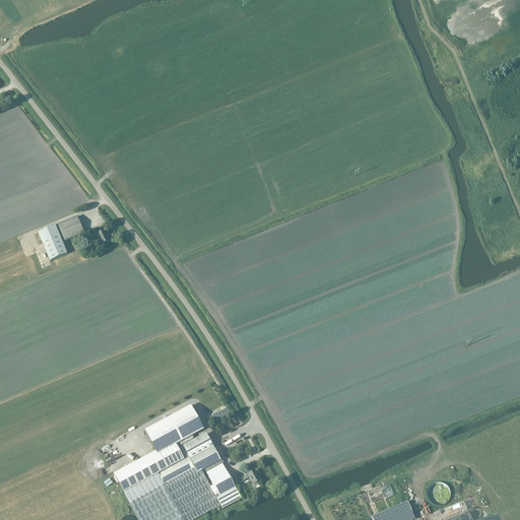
[(77,217),(39,234),(51,262),(67,255),(62,243),(84,233),(77,217)]
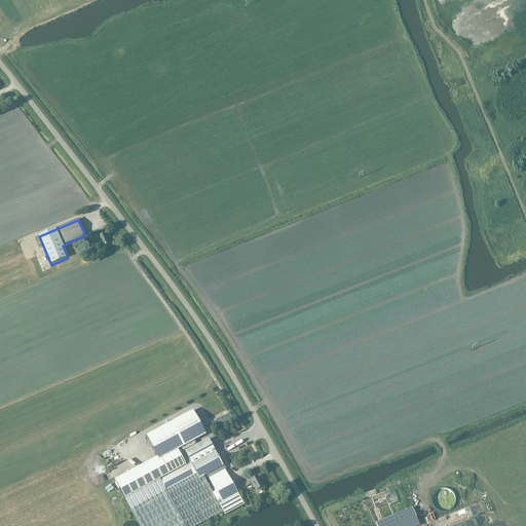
[(110,243),(110,242),(109,240),(106,233),(99,236),(98,235),(95,237),(97,242),(100,240),(103,248),(110,245),(110,243)]
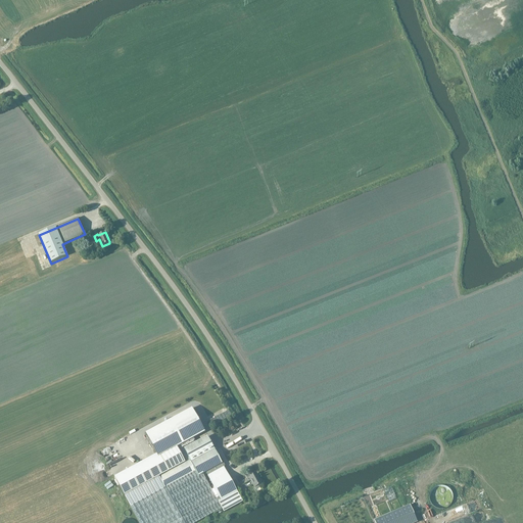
[(192,409),(145,433),(156,454),(158,457),(177,447),(205,432),(192,409)]
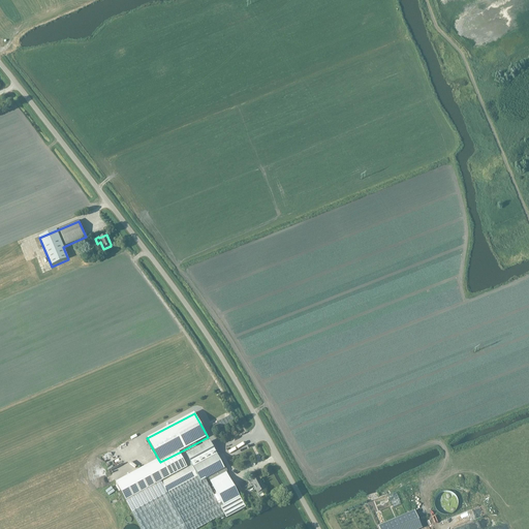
[(231,414),(215,423),(218,429),(235,421),(231,414)]
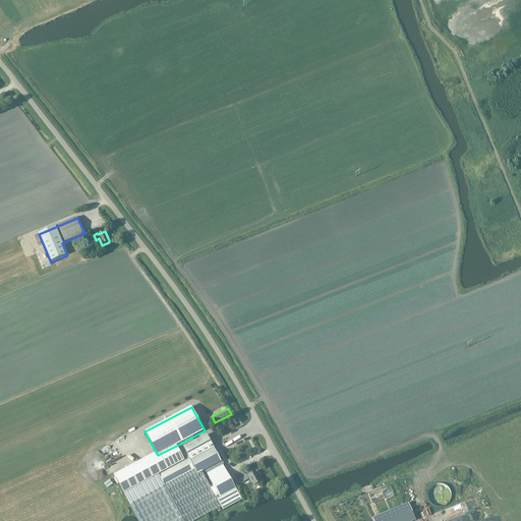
[(195,442),(183,448),(188,459),(194,470),(196,475),(203,472),(205,470),(221,462),(221,461),(207,436),(195,442)]
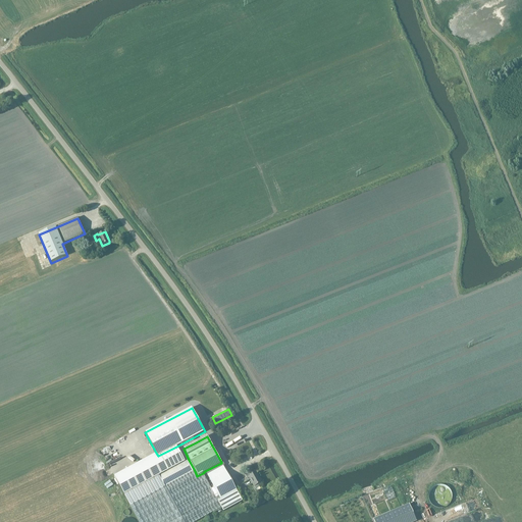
[(193,437),(176,447),(185,463),(189,460),(184,449),(196,442),(193,437)]
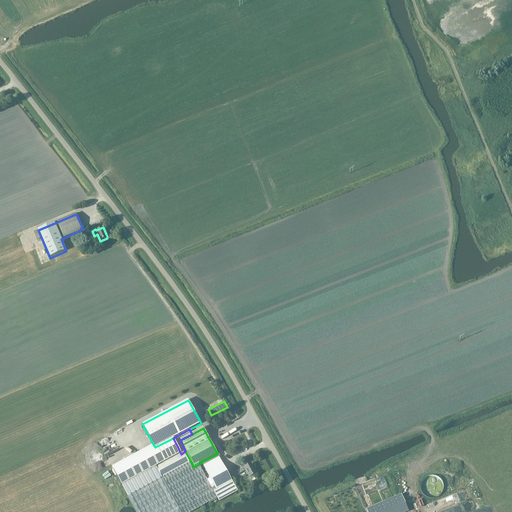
[(153,444),(111,466),(122,486),(181,454),(173,438),(155,447),(153,444)]
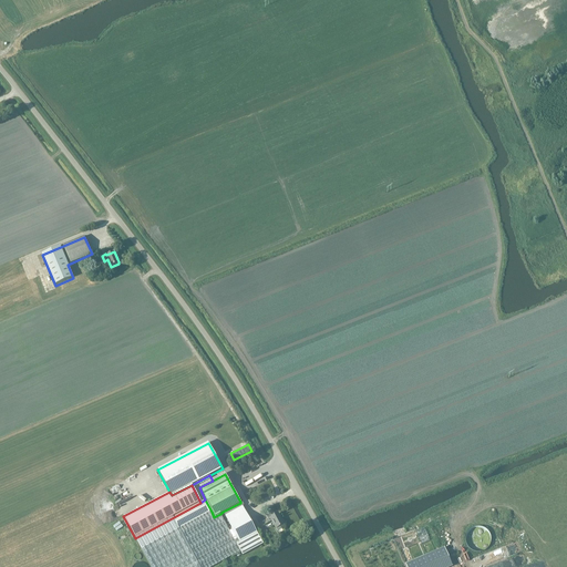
[(200,503),(135,538),(142,550),(212,512),(205,500),(200,503)]
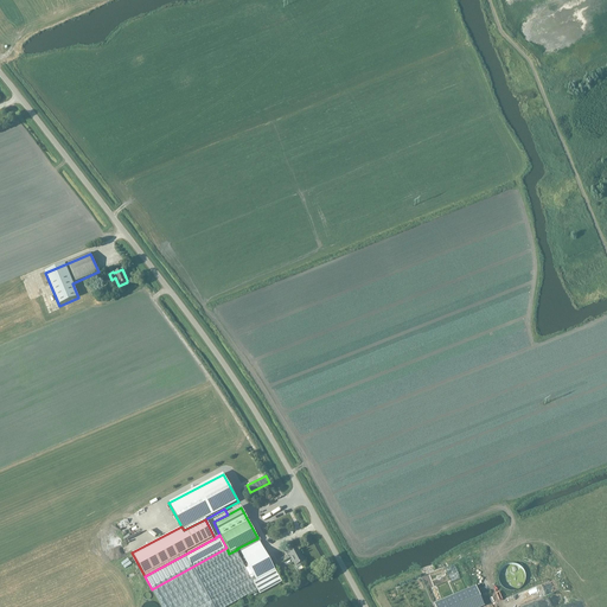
[(257,538),(238,548),(241,553),(248,564),(247,566),(248,568),(249,568),(253,574),(256,581),(266,575),(268,574),(275,570),(260,542),(261,542),(261,541),(260,537),(259,537),(257,537),(257,538)]
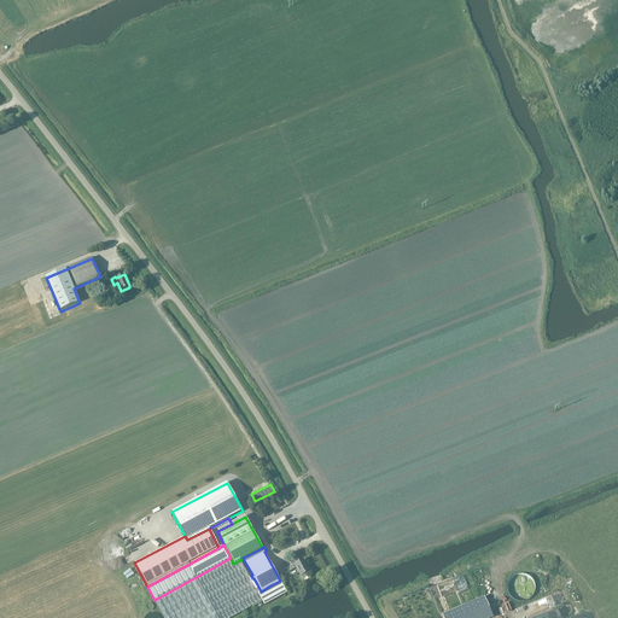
[(231,558),(155,600),(164,617),(231,617),(251,607),(252,607),(262,602),(257,593),(261,592),(257,584),(254,578),(252,578),(250,579),(240,560),(233,564),(231,558)]
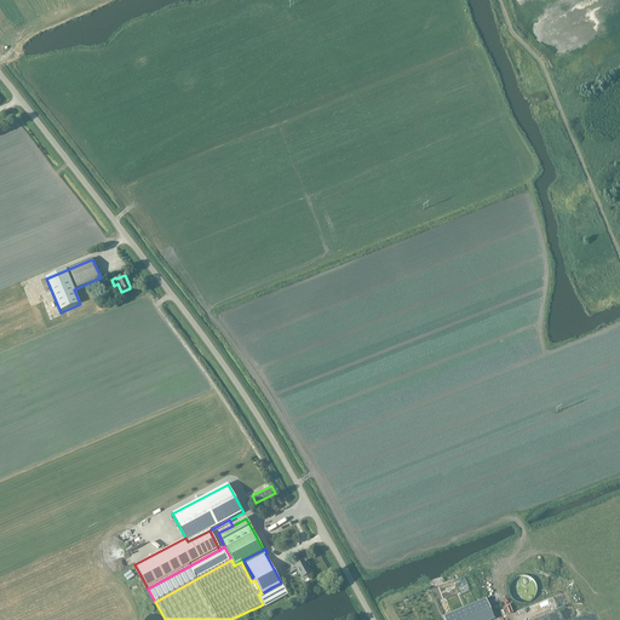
[(299,560),(291,564),(293,568),(294,570),(297,569),(302,578),(303,581),(309,578),(306,575),(310,573),(304,562),(300,563),(299,560)]
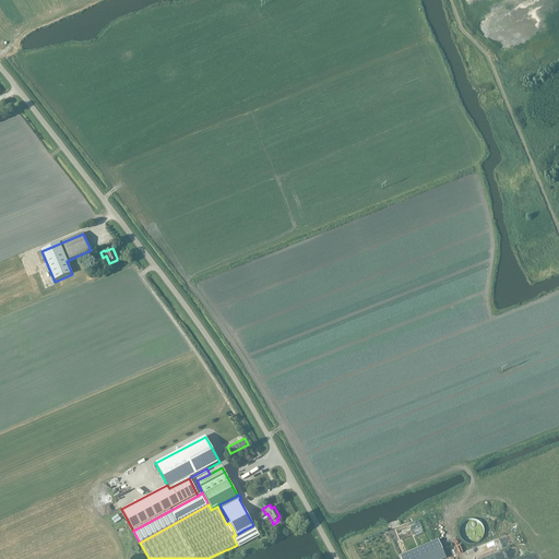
[(253,526),(248,530),(245,531),(237,535),(242,546),(260,536),(253,526)]
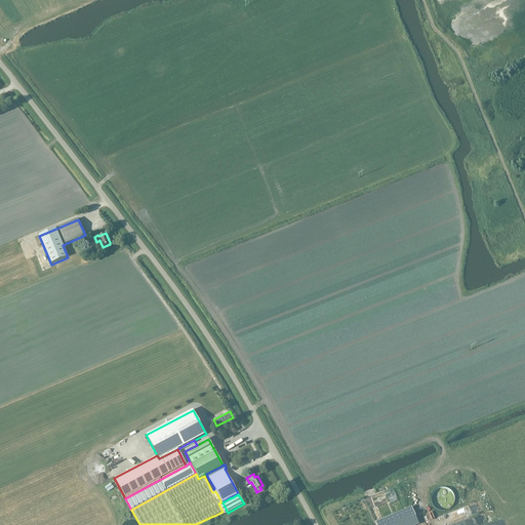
[(411,507),(375,523),(376,524),(416,524),(418,524),(411,507)]
